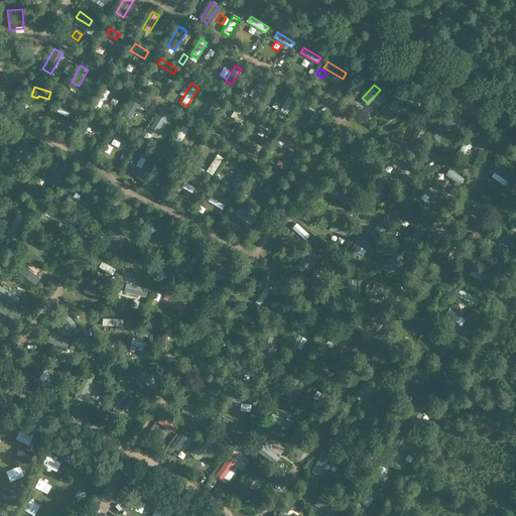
[(102,87),(92,104),(100,108),(110,92),(102,87)]
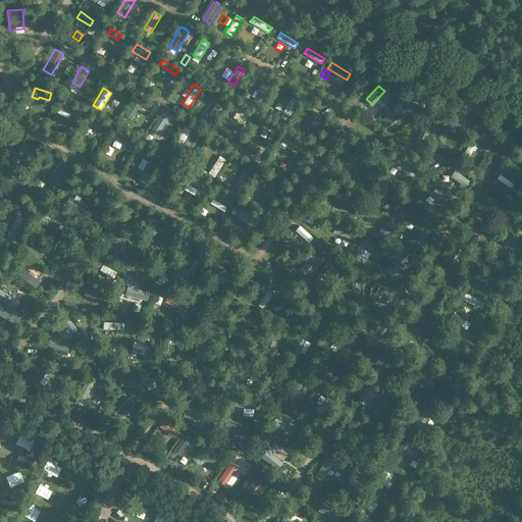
[(281,111),(289,115),(298,99),(291,95),(281,111)]
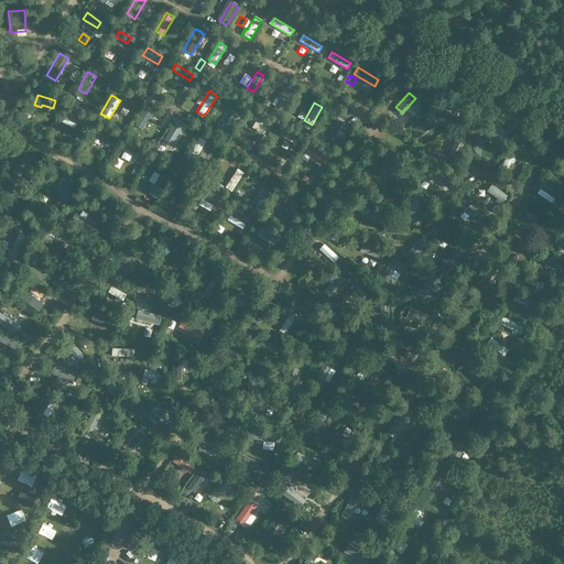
[(144,106),(133,126),(141,130),(152,110),(144,106)]
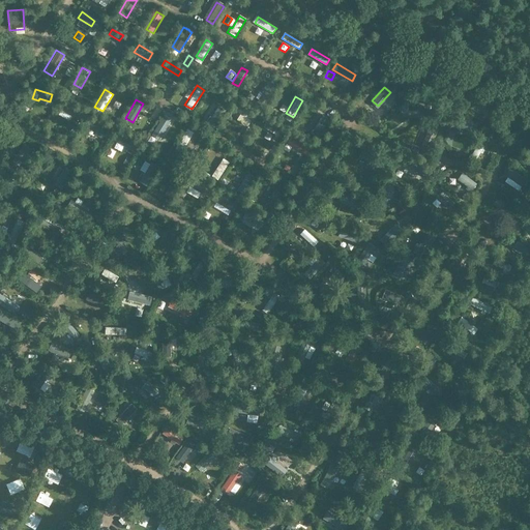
[(64,118),(66,115),(74,120),(79,113),(62,104),(57,113),(64,118)]
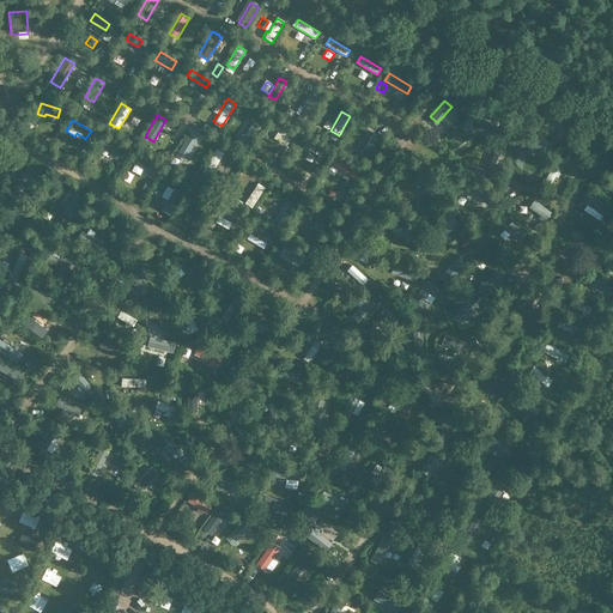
[(275,120),(272,127),(292,139),(296,132),(275,120)]
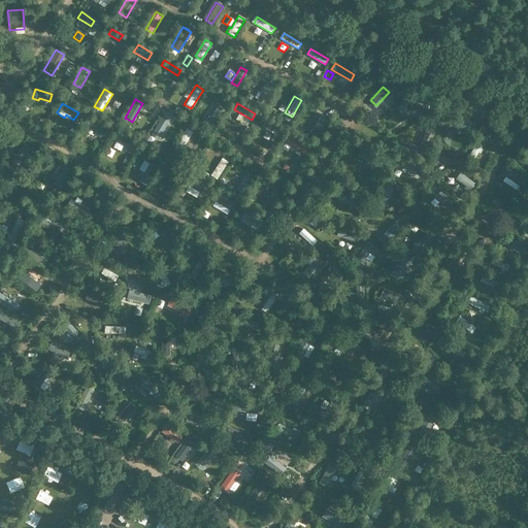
[(206,120),(213,125),(224,108),(216,104),(206,120)]
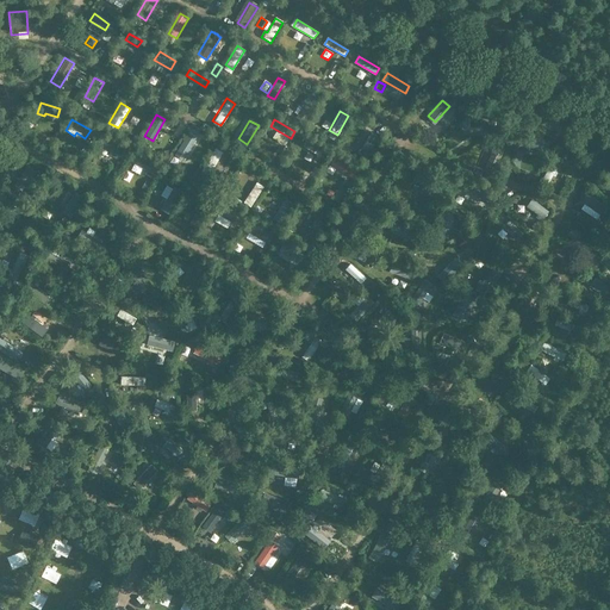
[(356,150),(365,155),(378,134),(369,129),(356,150)]
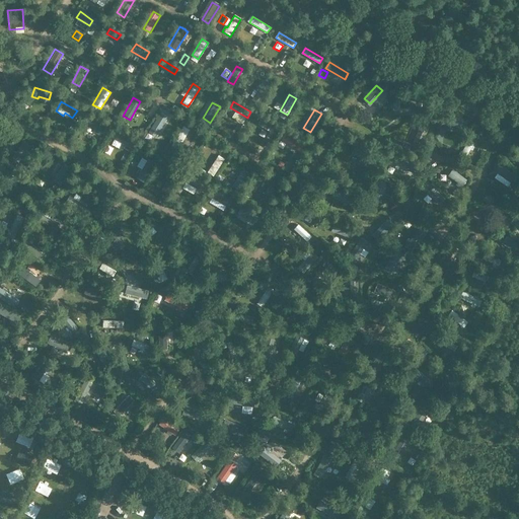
[(160,112),(148,131),(156,136),(168,117),(160,112)]
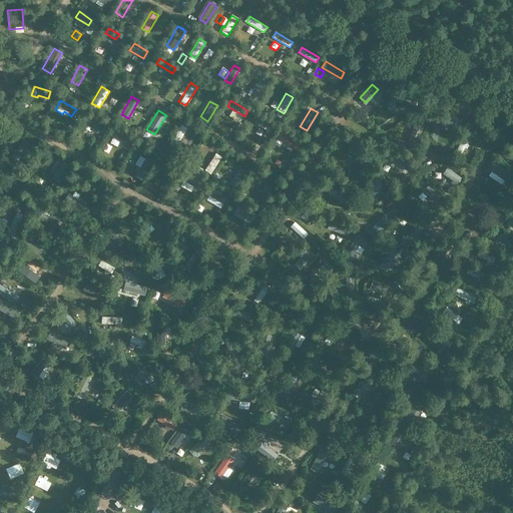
[(258,114),(252,122),(270,132),(275,125),(258,114)]
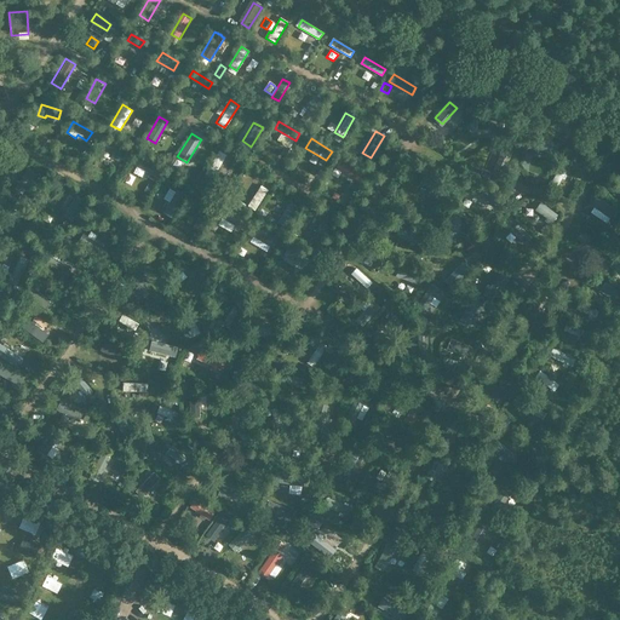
[(357,148),(351,143),(346,149),(354,154),(357,148)]
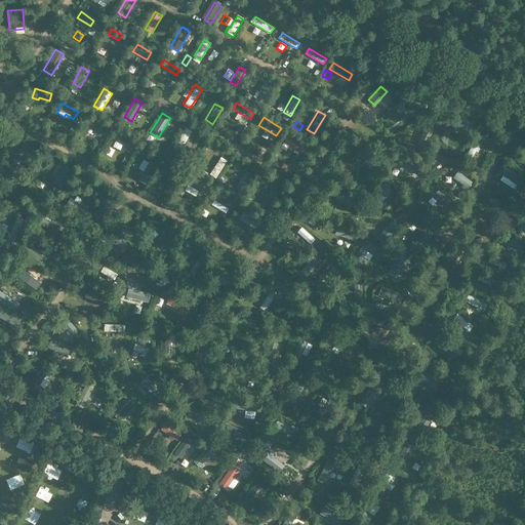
[(193,130),(185,126),(175,145),(184,149),(193,130)]
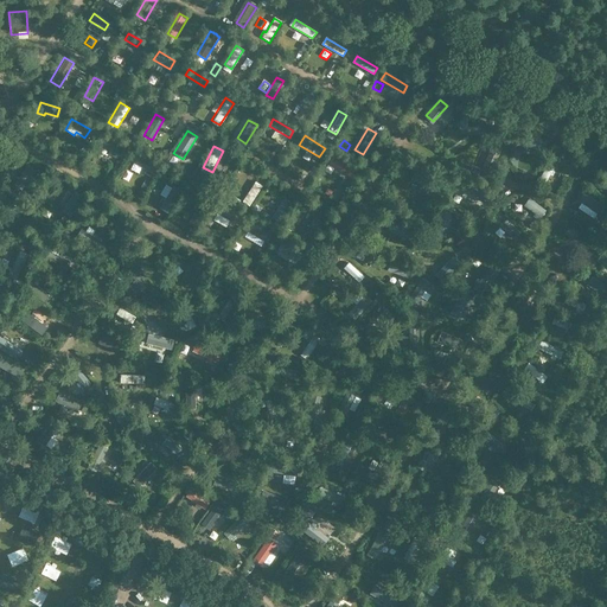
[(332,153),(327,163),(349,176),(355,166),(332,153)]
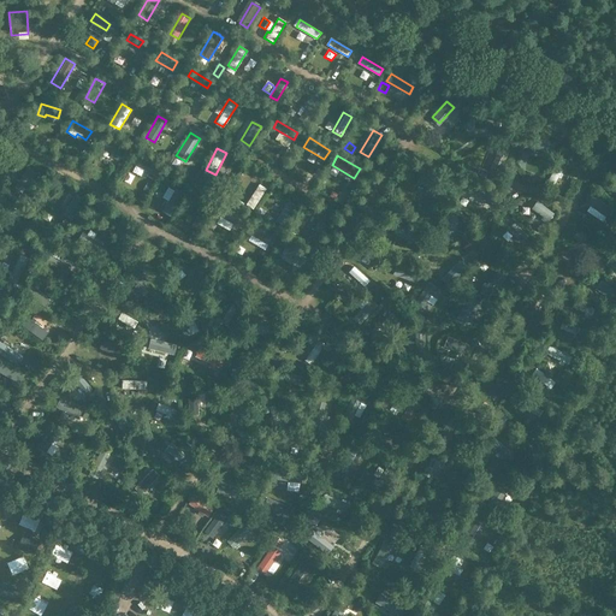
[(157,177),(160,169),(135,158),(131,167),(157,177)]
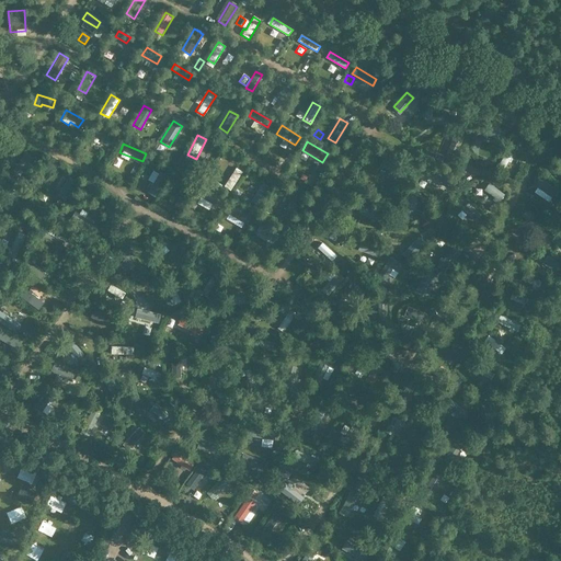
[(505,167),(513,153),(506,149),(497,162),(505,167)]
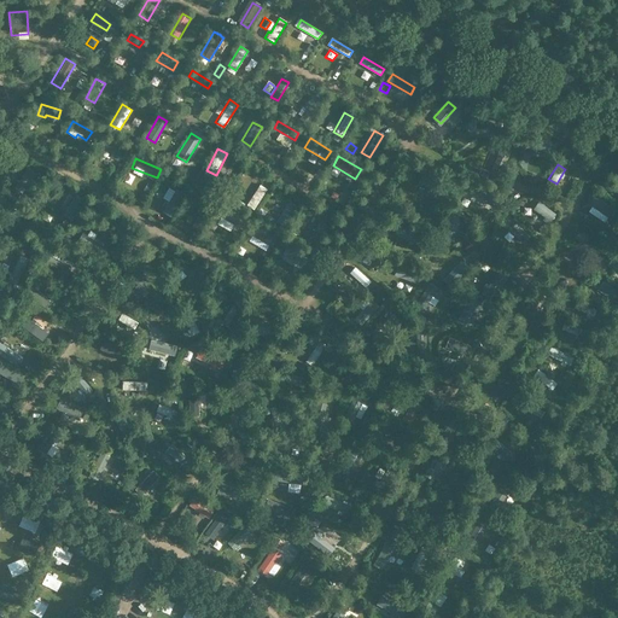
[(420,173),(417,182),(438,191),(442,181),(420,173)]
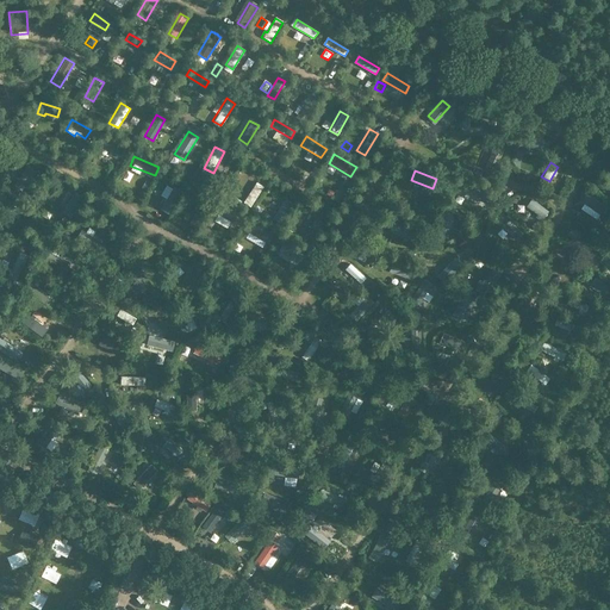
[(470,179),(464,191),(485,201),(491,190),(470,179)]
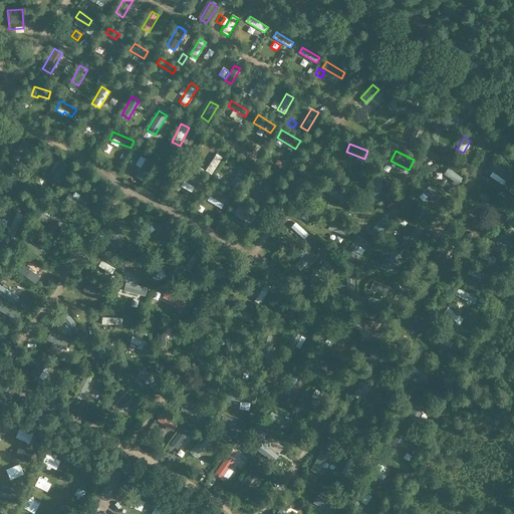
[(204,169),(211,174),(222,157),(215,152),(204,169)]
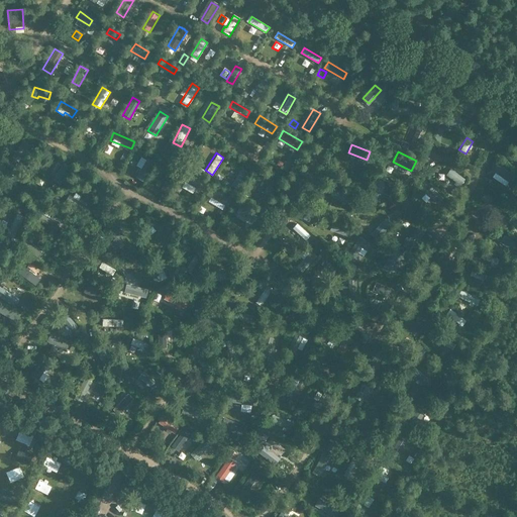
[(124,164),(128,158),(123,154),(120,161),(124,164)]
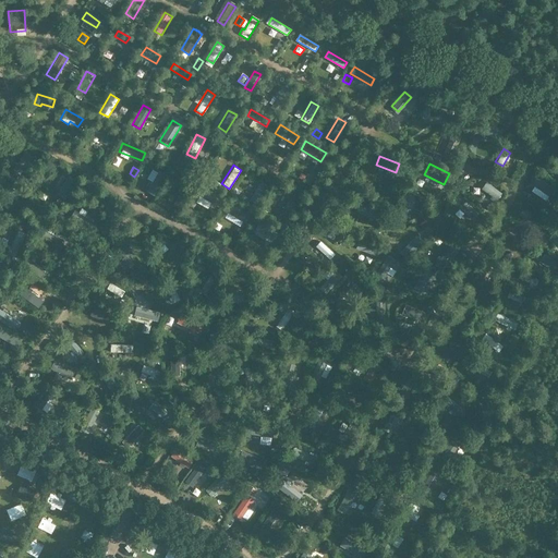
[(153,195),(167,178),(159,171),(145,190),(153,195)]
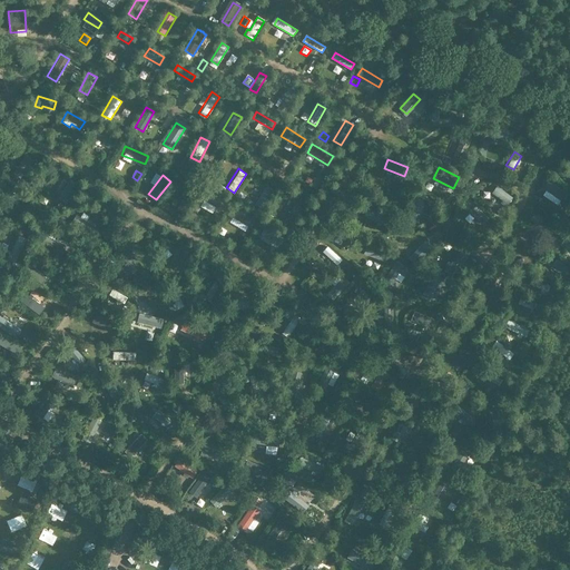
[(564,194),(551,182),(546,187),(560,199),(564,194)]
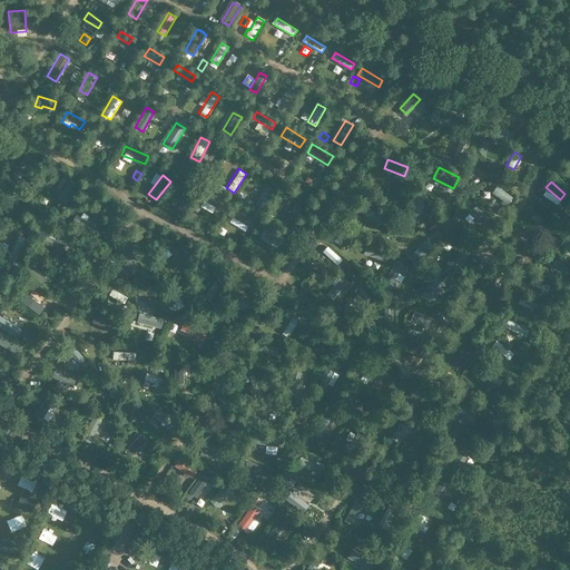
[(274,188),(266,184),(256,202),(263,205),(274,188)]
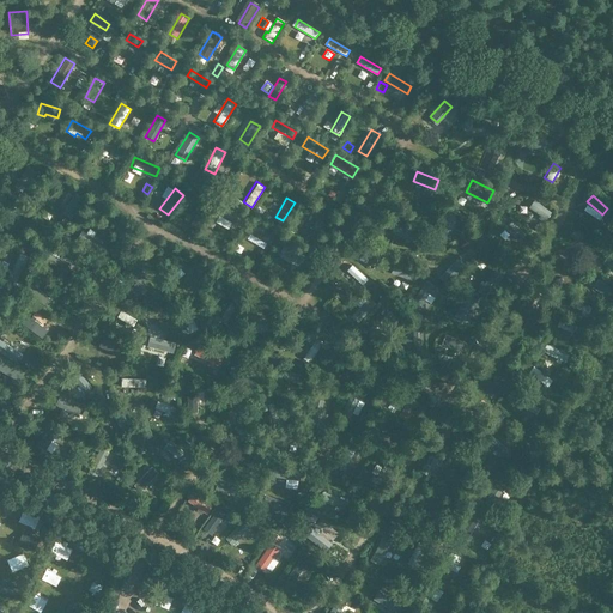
[(244,219),(220,205),(216,214),(240,228),(244,219)]
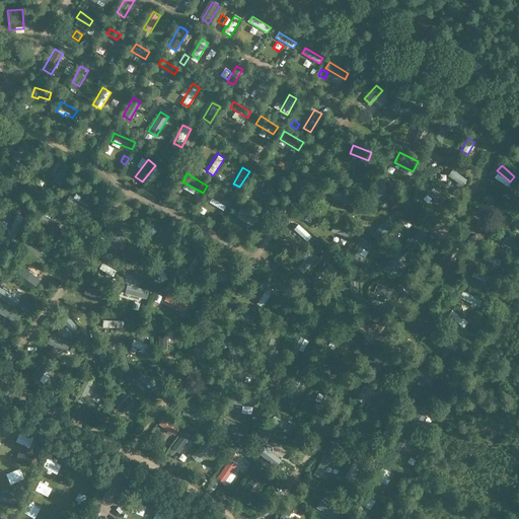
[(168,175),(159,189),(166,193),(174,179),(168,175)]
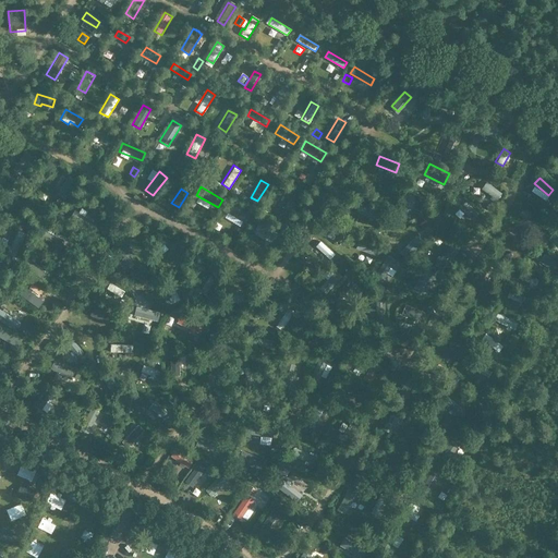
[(443,191),(437,199),(444,203),(448,194),(443,191)]
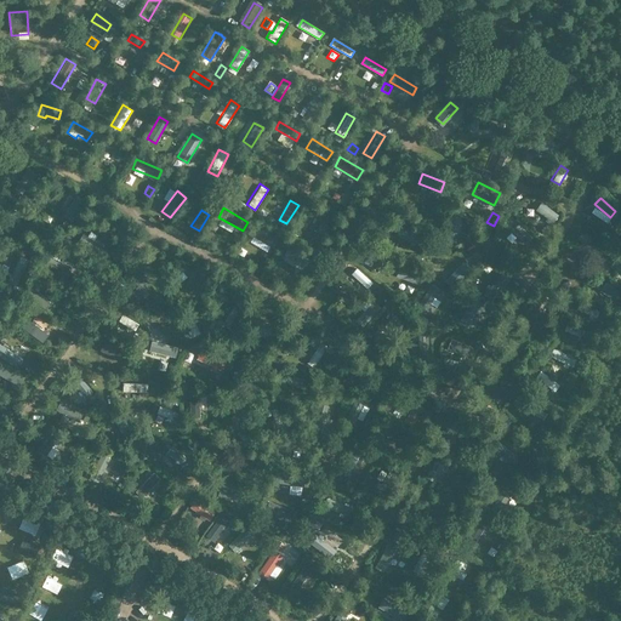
[(442,238),(451,241),(461,218),(451,215),(442,238)]
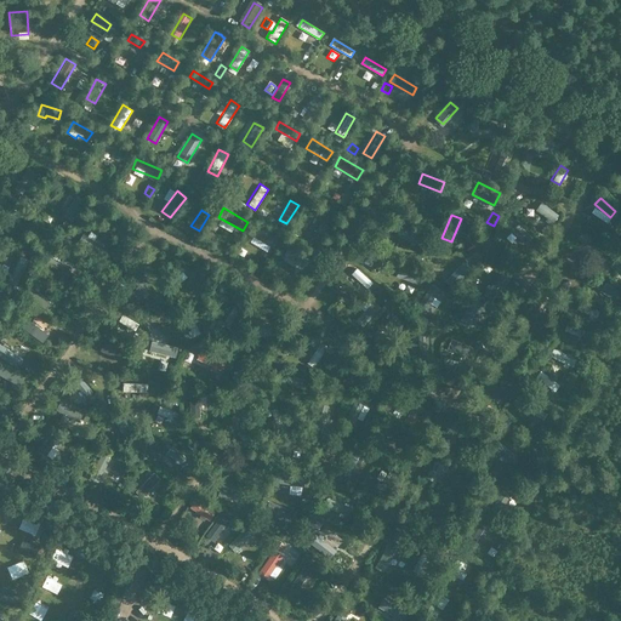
[(516,239),(524,235),(516,220),(508,223),(516,239)]
